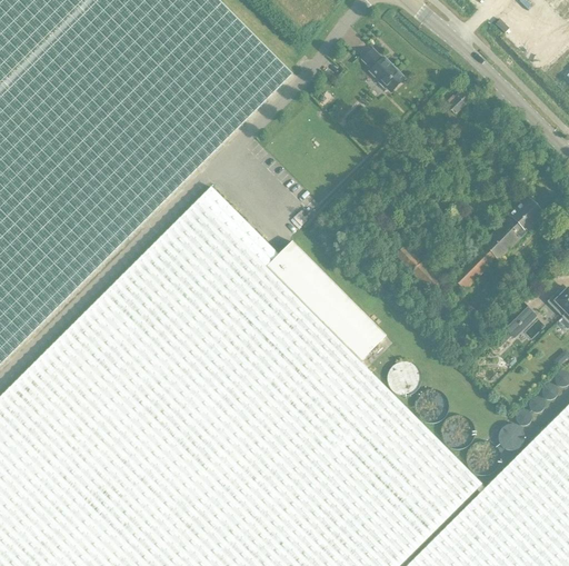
[(0,0),(0,364),(292,72),(220,0),(0,0)]
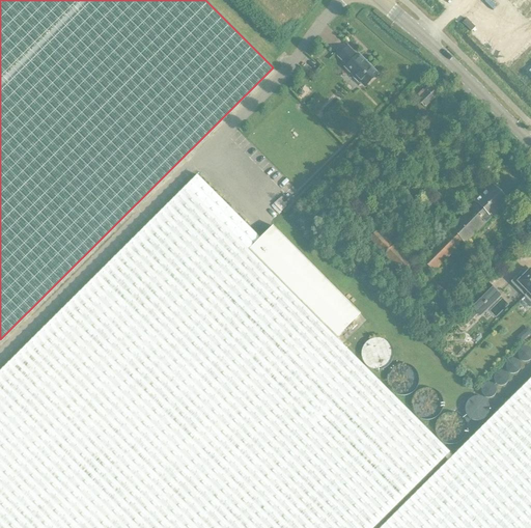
[(516,6),(520,9),(527,0),(510,0),(514,4),(514,5),(515,7),(516,6)]
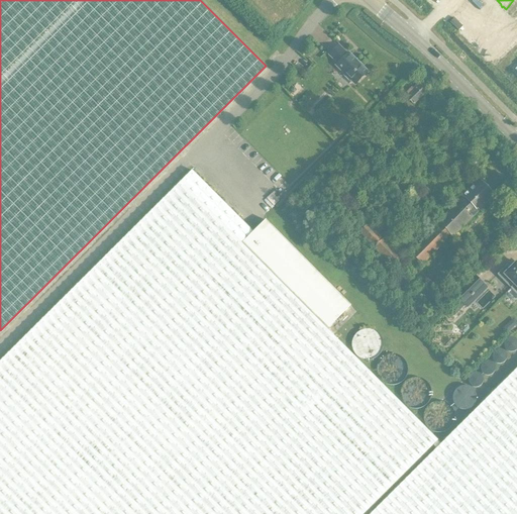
[(344,74),(349,79),(350,77),(355,82),(367,70),(348,52),(347,53),(338,43),(329,53),(338,62),(337,63),(346,72),(344,74)]
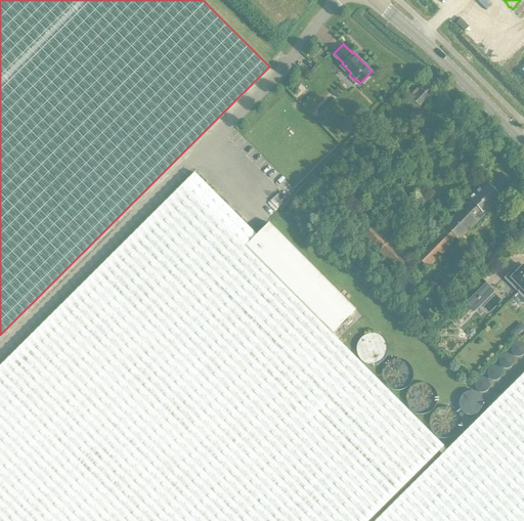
[(413,99),(408,104),(413,110),(419,104),(432,91),(425,84),(420,88),(418,85),(411,91),(415,94),(411,97),(413,99)]
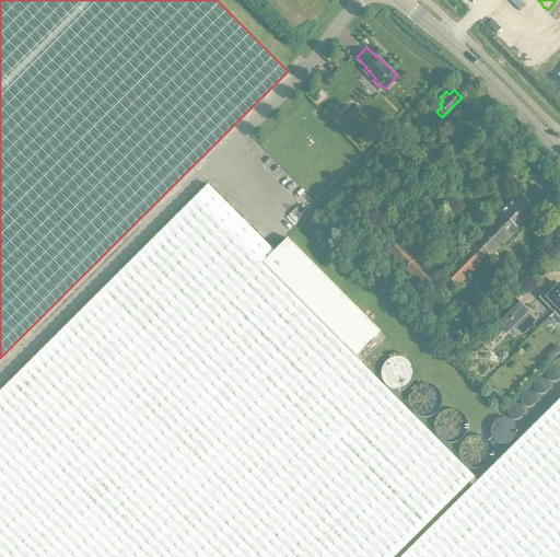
[(208,182),(196,195),(261,262),(275,248),(208,182)]
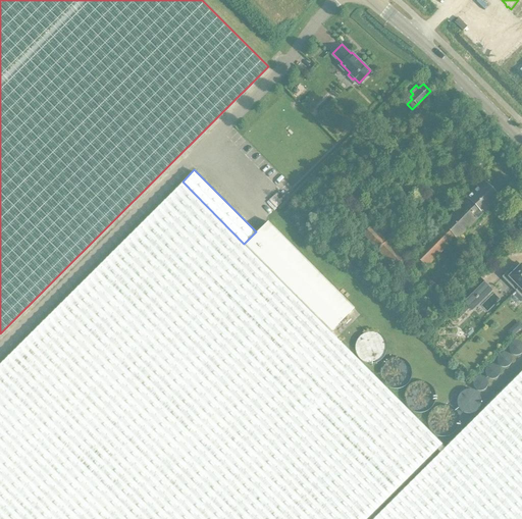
[(468,197),(442,222),(444,223),(414,254),(426,265),(456,236),(457,238),(499,195),(483,179),(467,196),(468,197)]
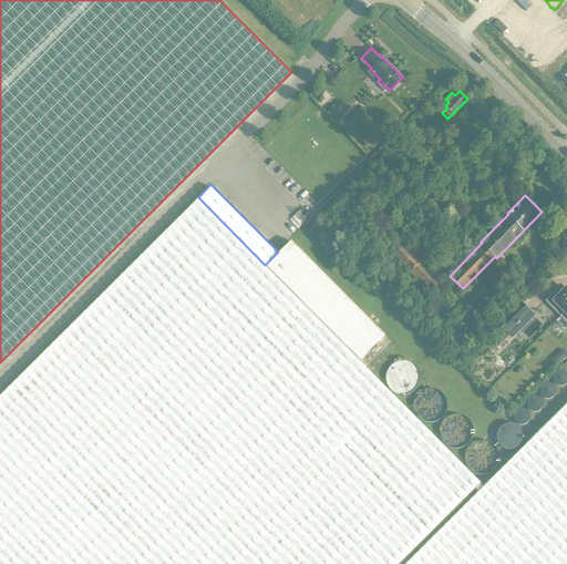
[(395,563),(480,480),(359,359),(265,265),(198,197),(0,393),(0,563),(395,563)]
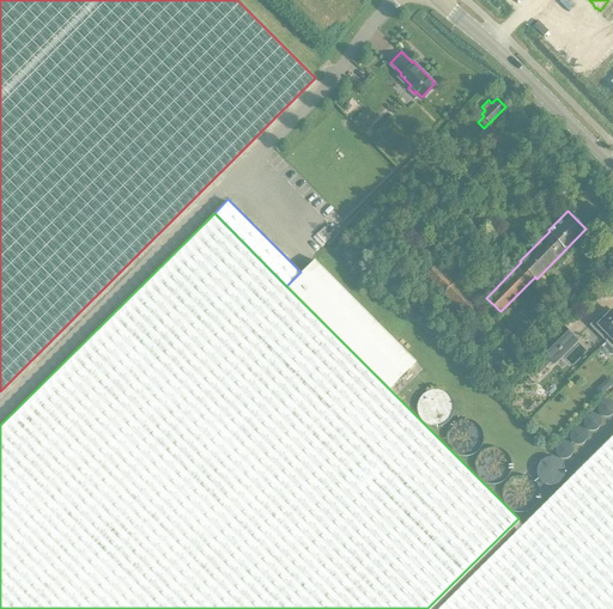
[(301,272),(286,286),(388,388),(416,360),(315,259),(305,267),(304,267),(302,269),(302,270),(301,272)]
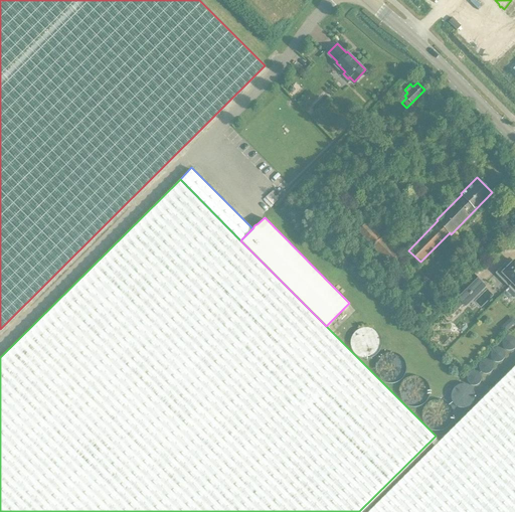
[(366,221),(358,230),(391,263),(399,253),(366,221)]
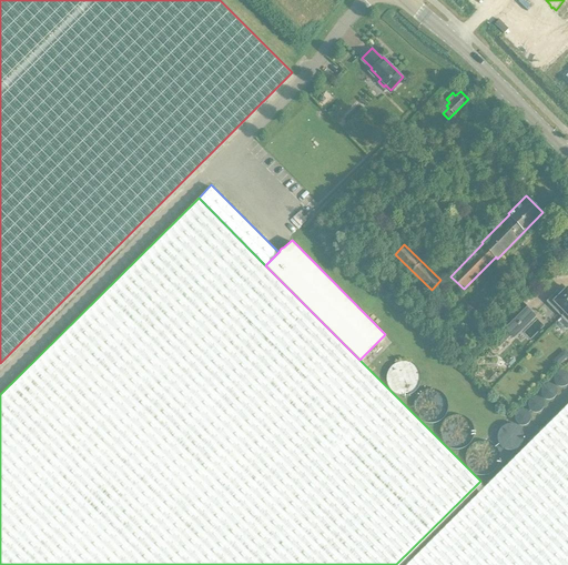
[(557,288),(546,299),(561,313),(567,306),(567,286),(567,285),(561,292),(557,288)]
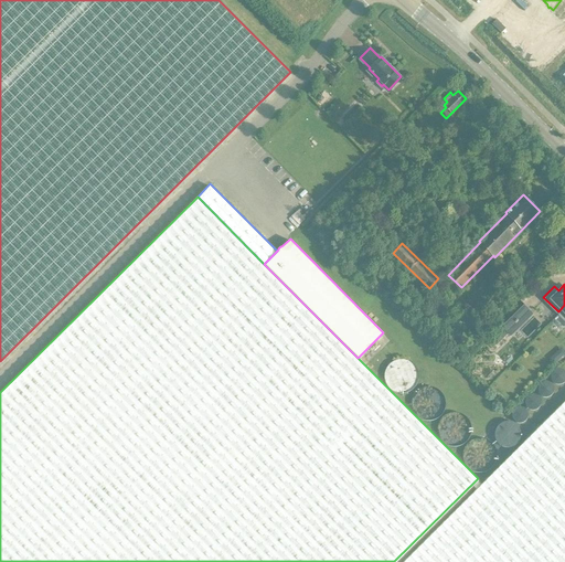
[(497,320),(511,333),(533,313),(519,298),(497,320)]
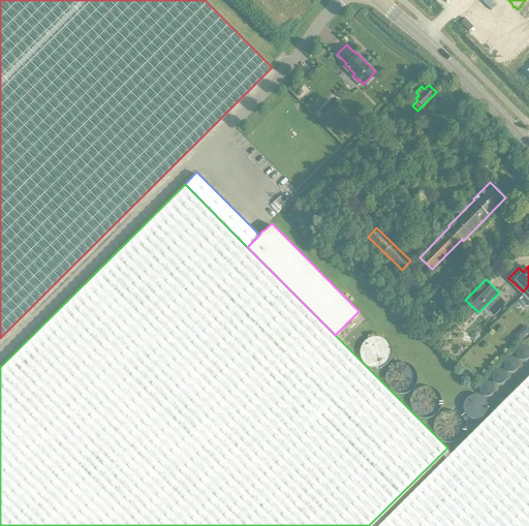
[(523,292),(519,297),(527,306),(528,303),(528,285),(523,291),(523,292)]
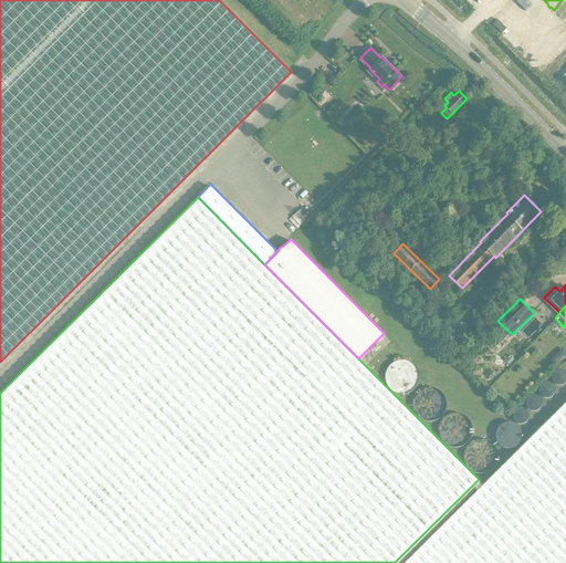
[(565,562),(565,400),(402,562),(565,562)]
